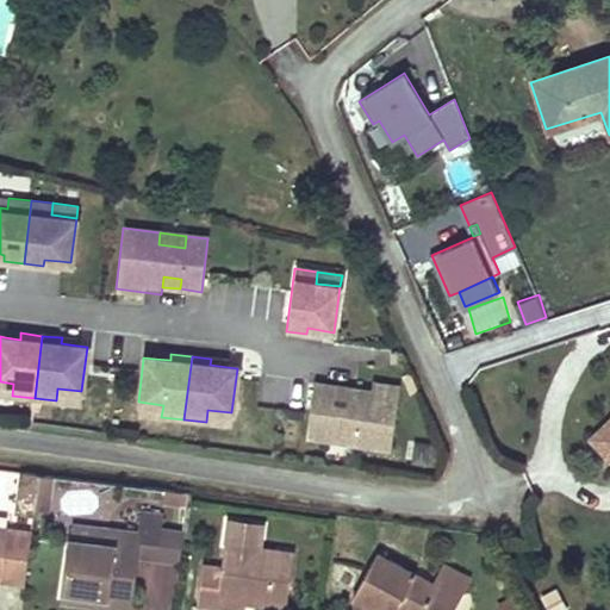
[(0,393),(12,396),(13,384),(0,381),(0,393)]
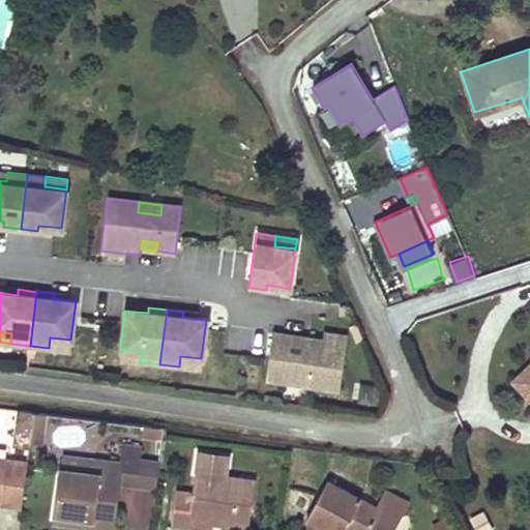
[(337,390),(345,337),(307,332),(306,339),(304,348),(289,346),(290,336),(270,334),(264,381),(284,383),(285,373),(307,375),(305,386),(337,390)]
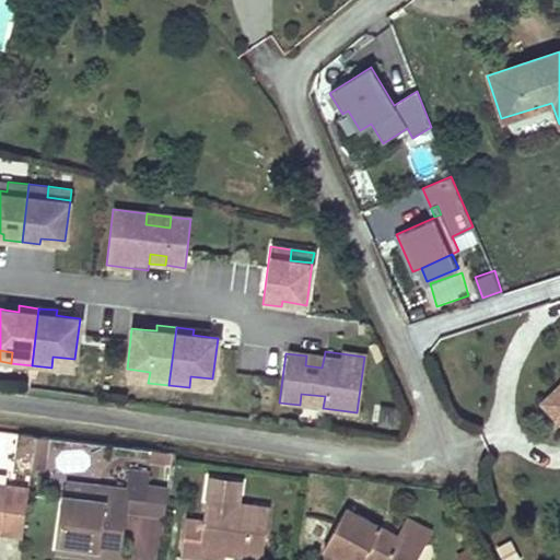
[(322,368),(324,358),(306,356),(305,365),(322,368)]
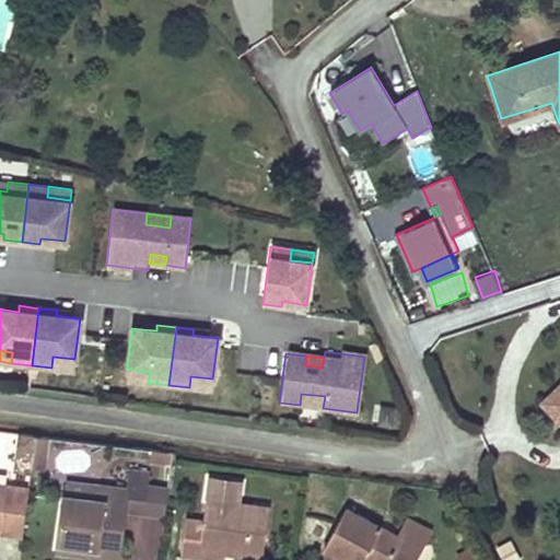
[(74,370),(74,359),(53,357),(51,368),(74,370)]
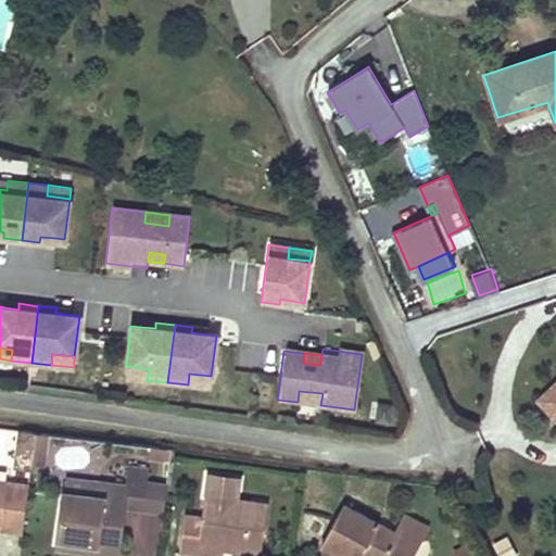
[(147,380),(149,369),(126,366),(125,377),(147,380)]
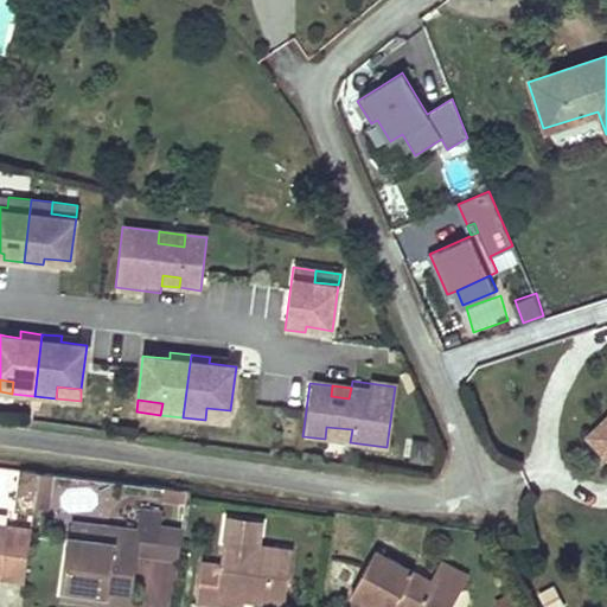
[(229,422),(230,410),(206,408),(205,420),(229,422)]
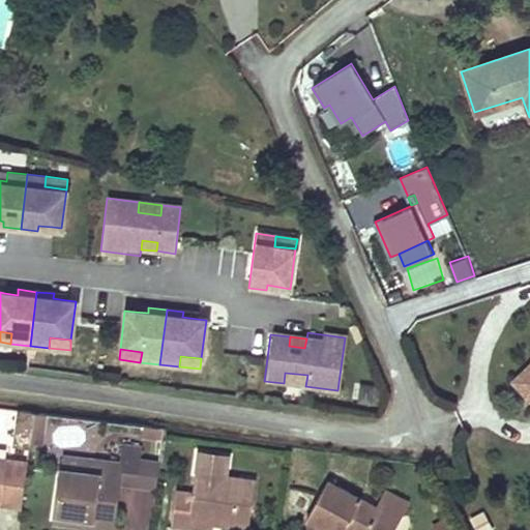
[(529,364),(512,382),(529,401),(529,400),(529,364)]
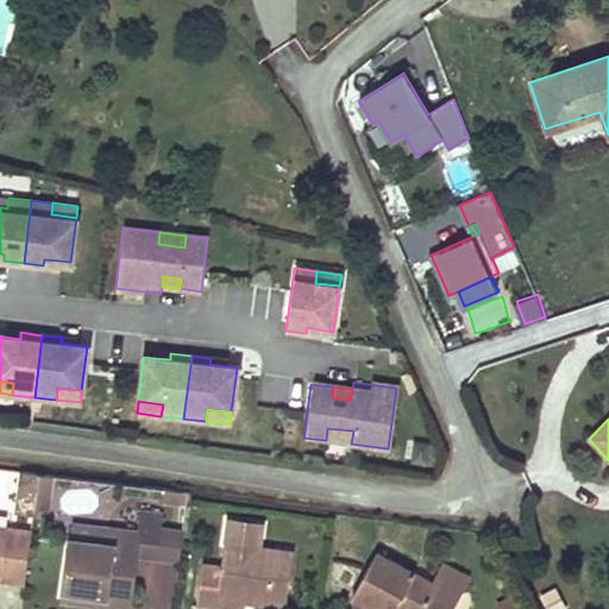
[(351,444),(353,431),(327,428),(326,440),(351,444)]
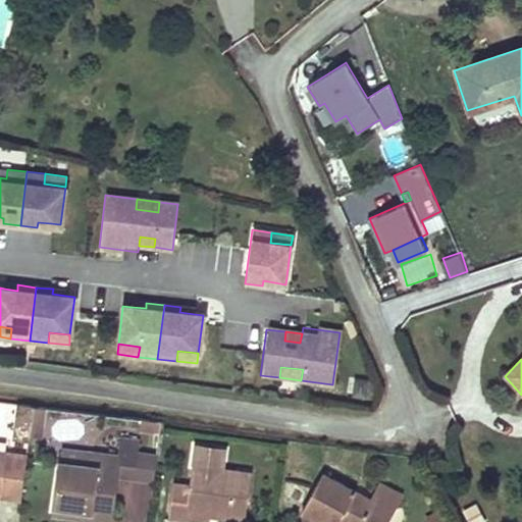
[(14,431),(29,432),(33,404),(17,402),(14,431)]
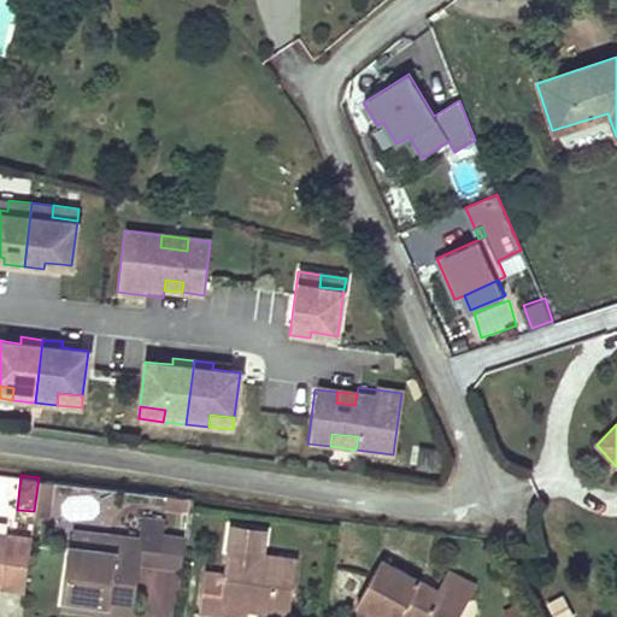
[(168,498),(166,507),(181,510),(182,500),(168,498)]
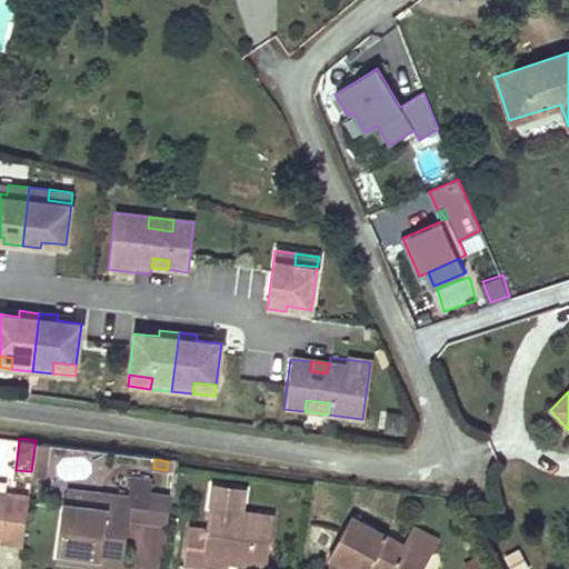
[(15,478),(30,479),(31,471),(16,470),(15,478)]
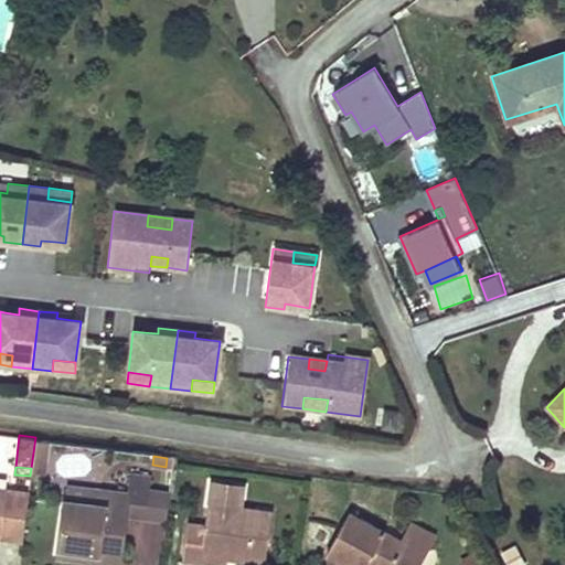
[(64,499),(59,547),(98,553),(98,562),(120,564),(126,516),(142,518),(147,481),(130,479),(129,492),(106,490),(105,505),(97,504),(64,499)]
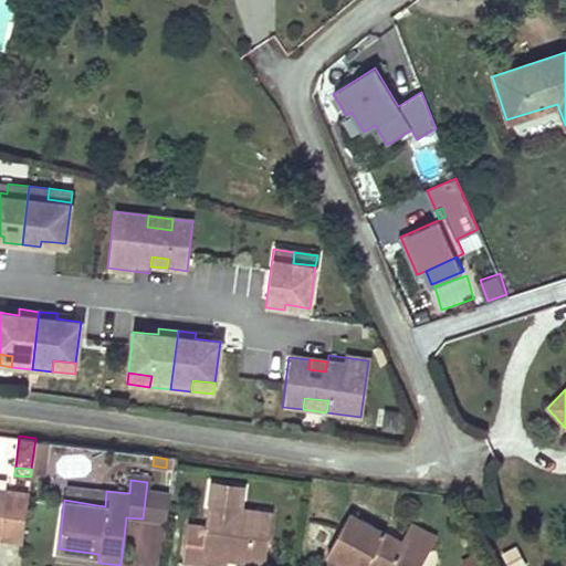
[(0,537),(22,541),(28,493),(0,489),(0,537)]
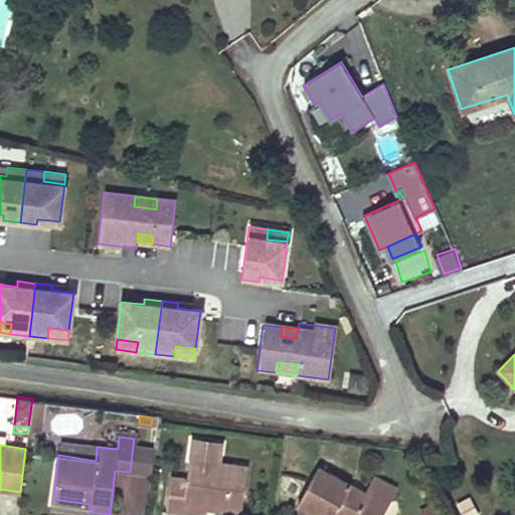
[(167,509),(183,512),(184,506),(207,509),(240,514),(246,467),(189,459),(187,478),(171,476),(167,509)]
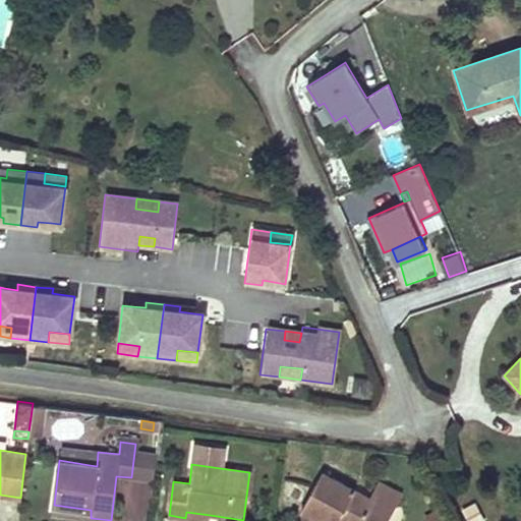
[(322,473),(301,511),(320,520),(337,520),(338,520),(339,520),(386,520),(400,498),(378,485),(370,500),(322,473)]
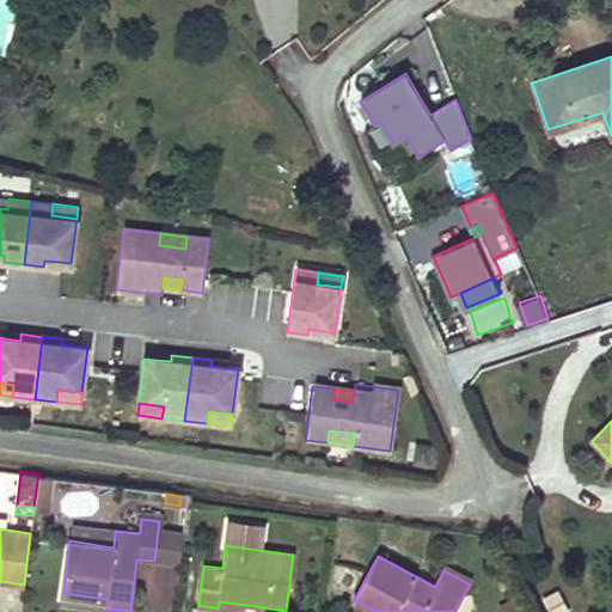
[(63,593),(62,604),(106,609),(106,599),(63,593)]
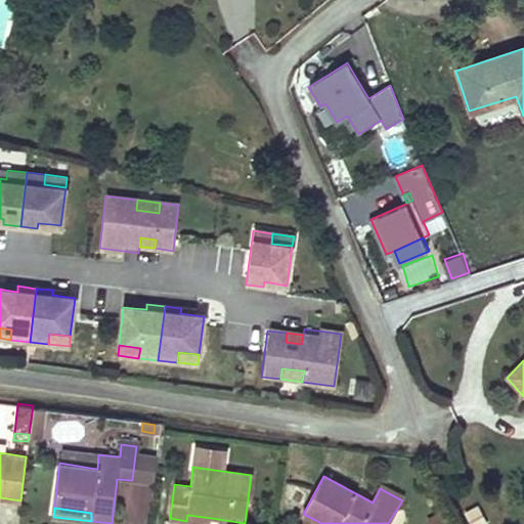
[(187,515),(186,521),(210,523),(211,518),(187,515)]
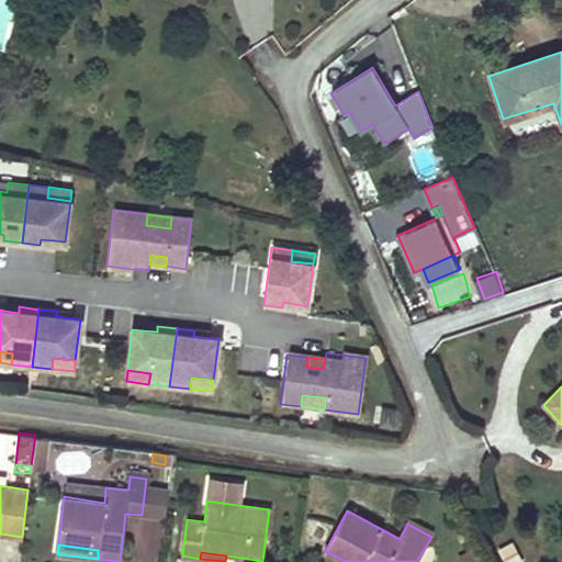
[(480,561),(475,552),(460,560),(461,561),(480,561)]
